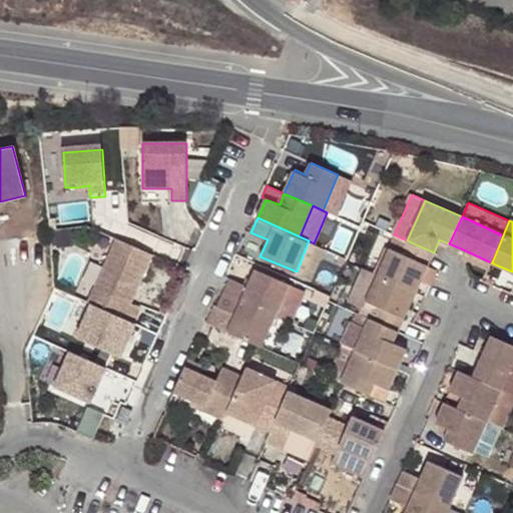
[(25,235),(26,245),(46,244),(45,234),(25,235)]
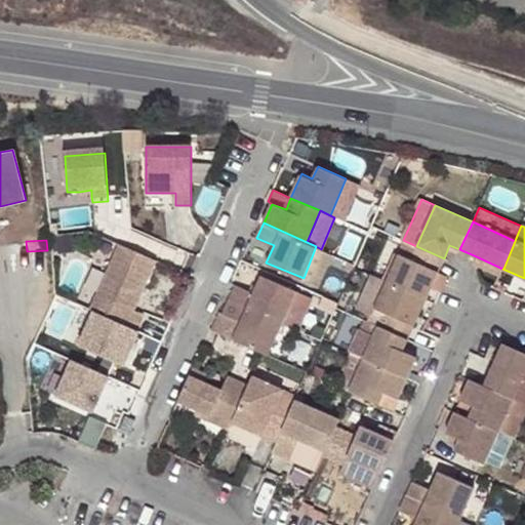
[(156,261),(119,245),(90,311),(93,312),(137,332),(145,317),(134,312),(156,261)]
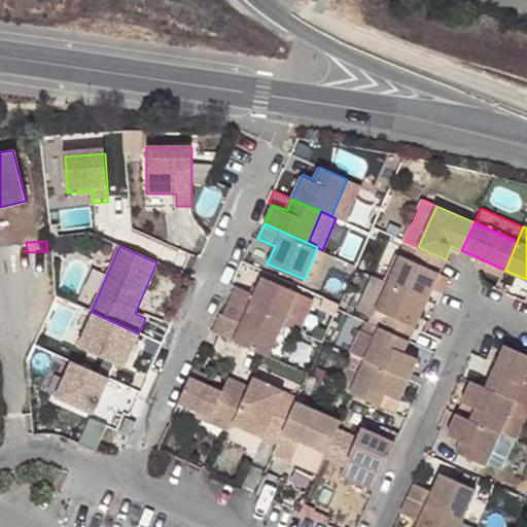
[(317,247),(305,279),(319,285),(331,254),(322,250),(317,247)]
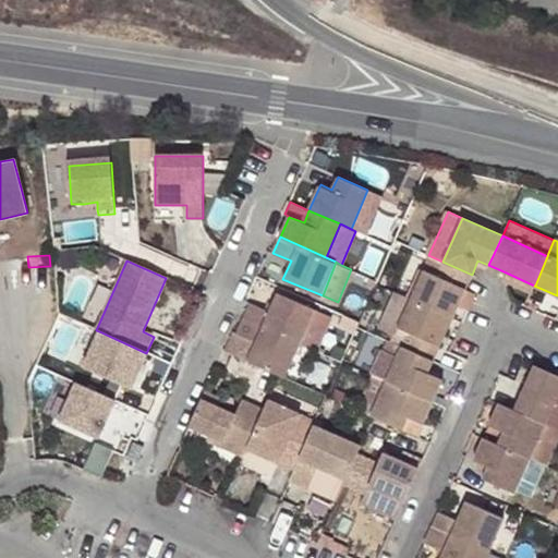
[(466,290),(472,275),(443,262),(436,276),(424,273),(412,299),(453,317),(466,290)]
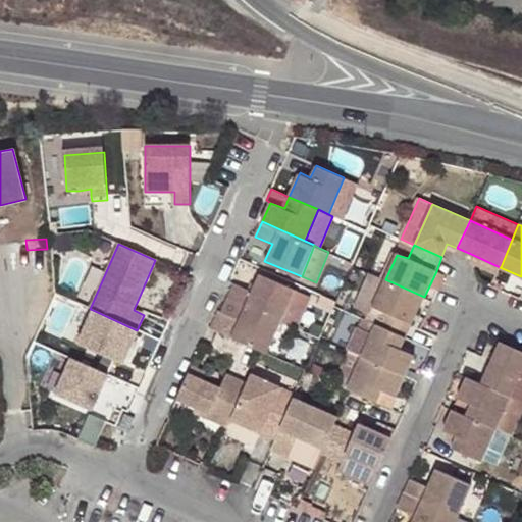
[(371,313),(373,307),(385,279),(370,273),(356,307),(371,313)]
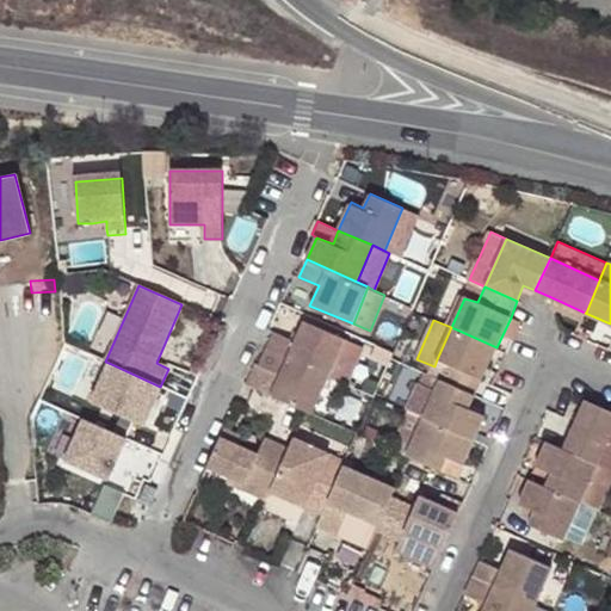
[(329,376),(345,338),(303,321),(295,339),(275,332),(267,349),(329,376)]
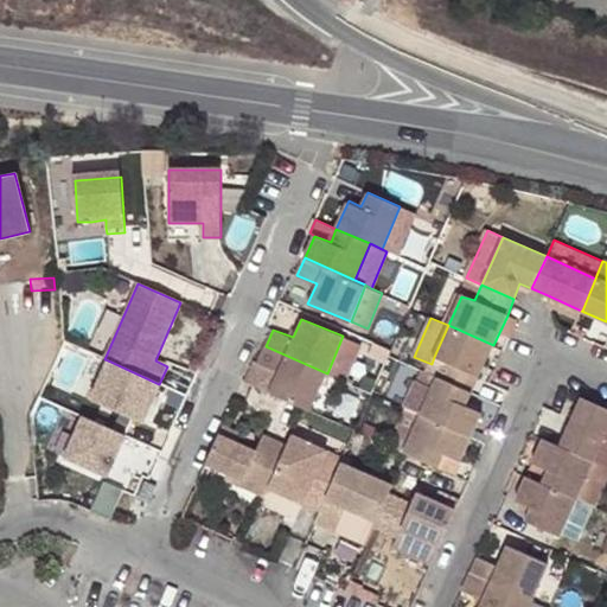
[(448,325),(434,357),(446,362),(439,378),(473,393),(493,345),(448,325)]
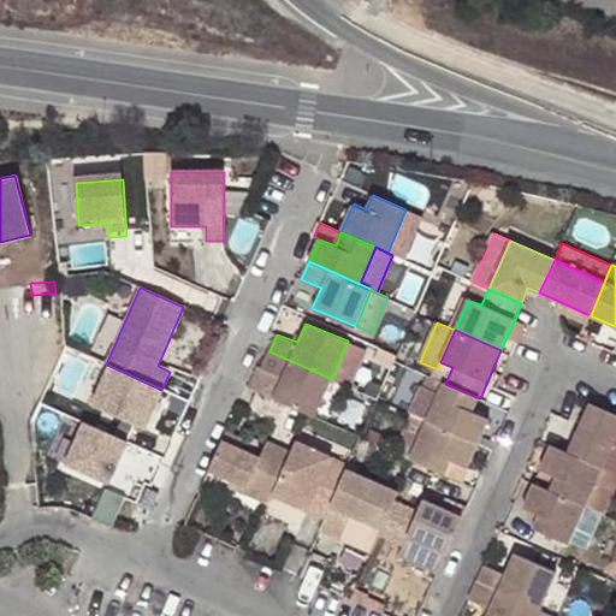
[(365,348),(348,341),(332,379),(349,386),(365,348)]
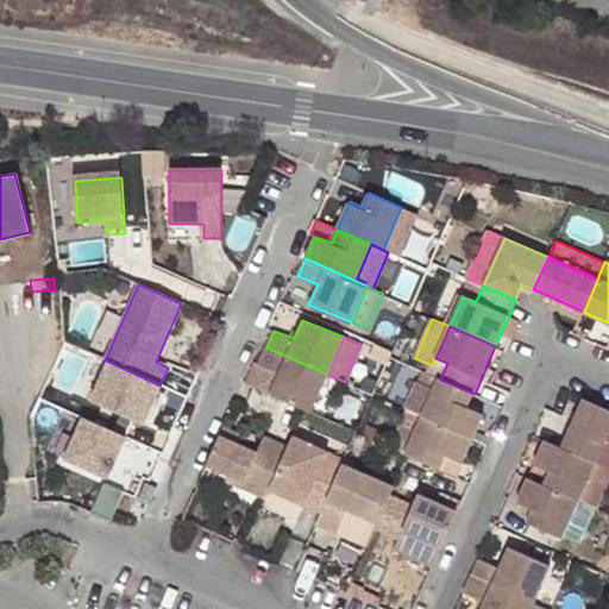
[(328,375),(267,347),(265,350),(321,393),(328,375)]
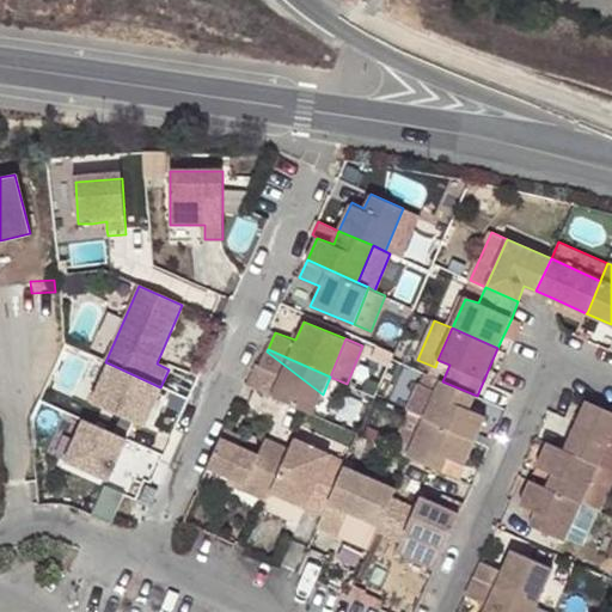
[(262,363),(281,374),(271,395),(308,411),(313,414),(323,395),(267,352),(262,363)]
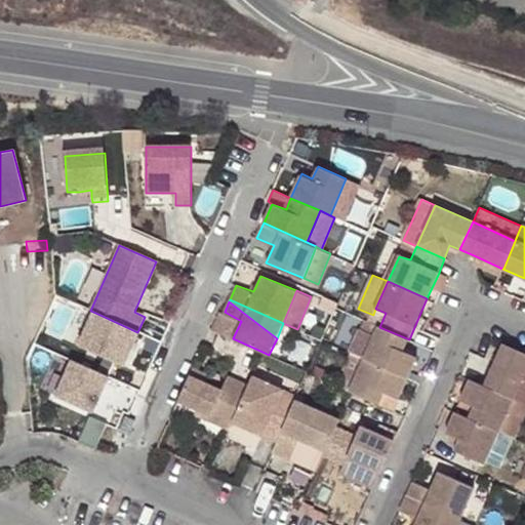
[(137,332),(93,312),(78,347),(123,366),(138,332),(137,332)]
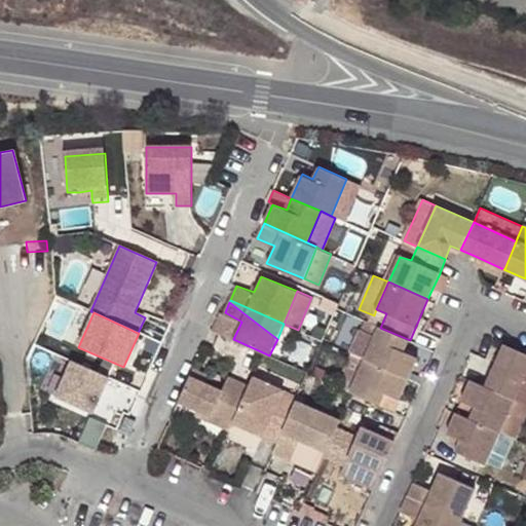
[(353,354),(365,360),(380,328),(367,322),(353,354)]
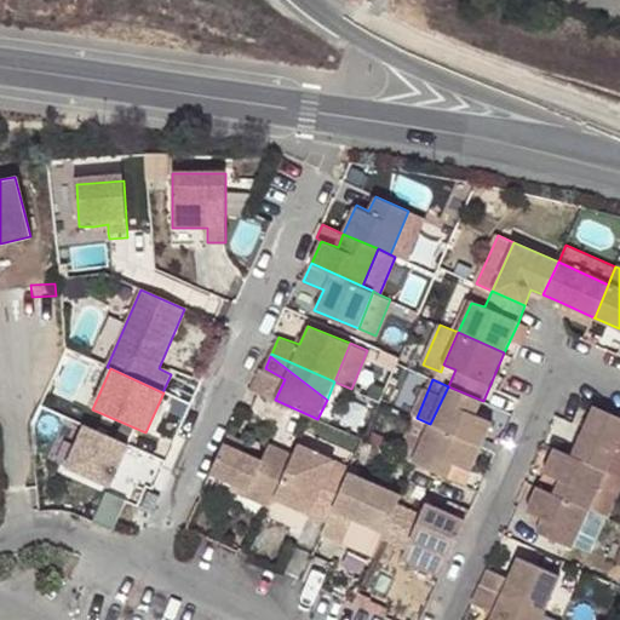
[(483,401),(448,386),(430,424),(482,447),(493,423),(477,415),(483,401)]
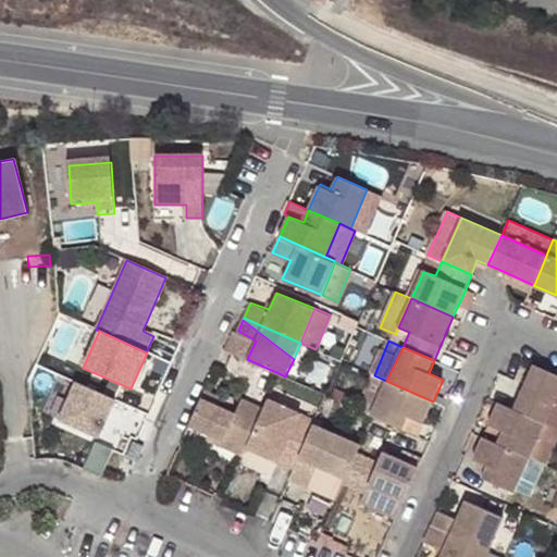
[(516,409),(546,422),(556,395),(556,373),(535,364),(516,409)]
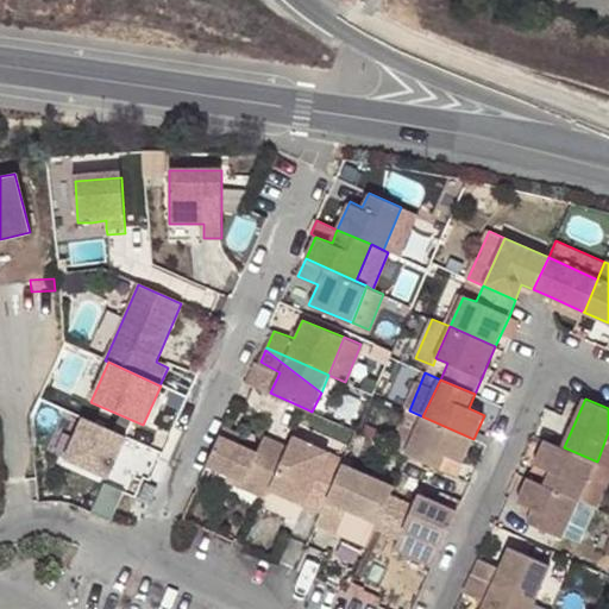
[(390,447),(406,454),(422,416),(409,410),(406,409),(390,447)]
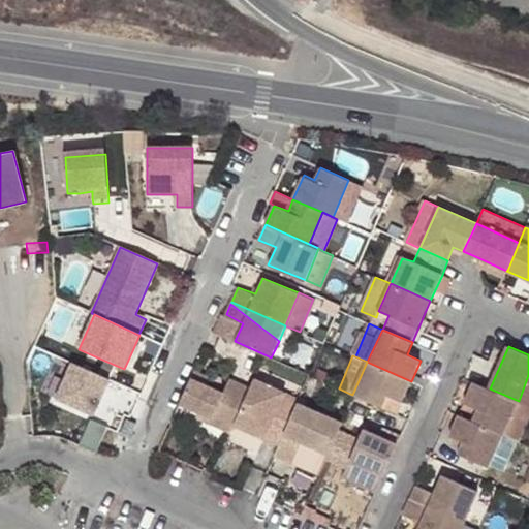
[(402,403),(411,381),(367,362),(352,395),(354,396),(383,408),(387,397),(402,403)]
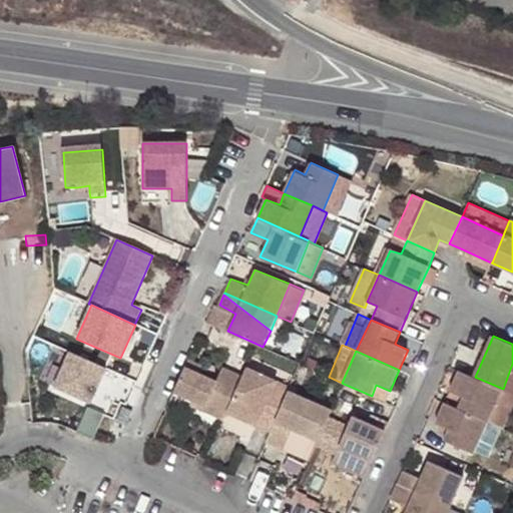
[(105,370),(70,353),(54,387),(90,404),(105,370)]
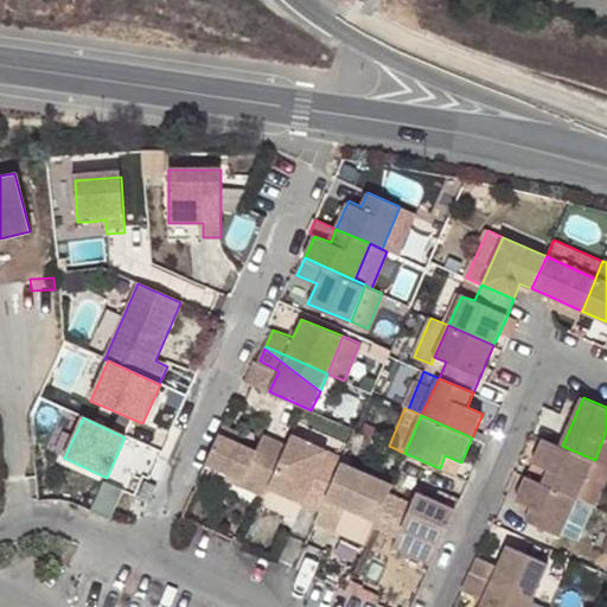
[(225,423),(219,434),(236,440),(241,429),(225,423)]
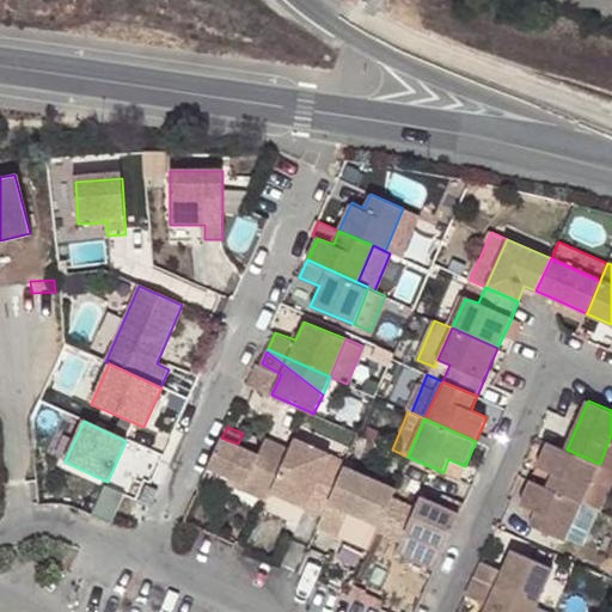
[(248,481),(245,485),(270,497),(273,490),(291,450),(265,439),(259,453),(238,444),(221,438),(209,464),(234,476),(248,481)]
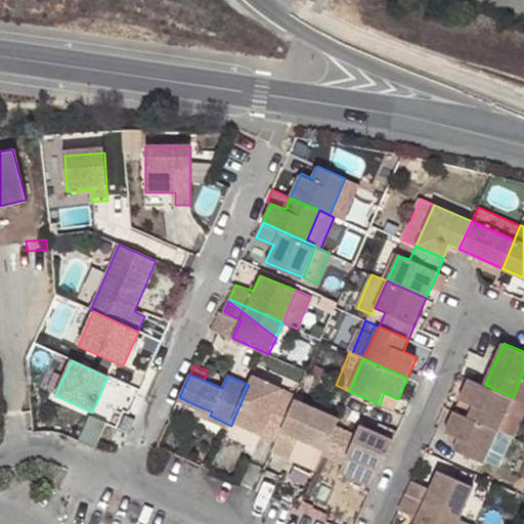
[(249,385),(233,420),(277,438),(295,399),(297,394),(253,376),(249,385)]
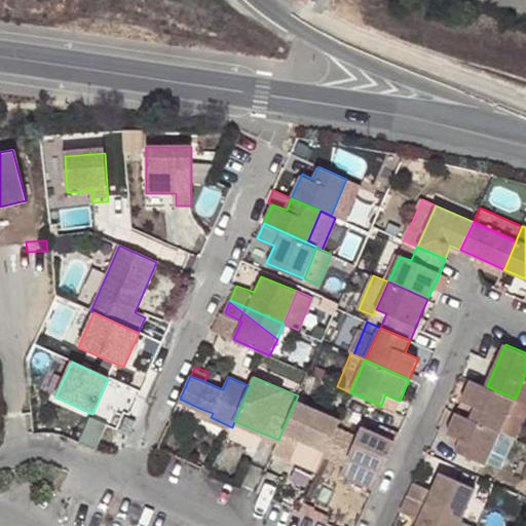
[(487,386),(474,380),(465,400),(478,406),(472,419),(500,433),(517,440),(525,418),(525,403),(516,399),(487,386)]
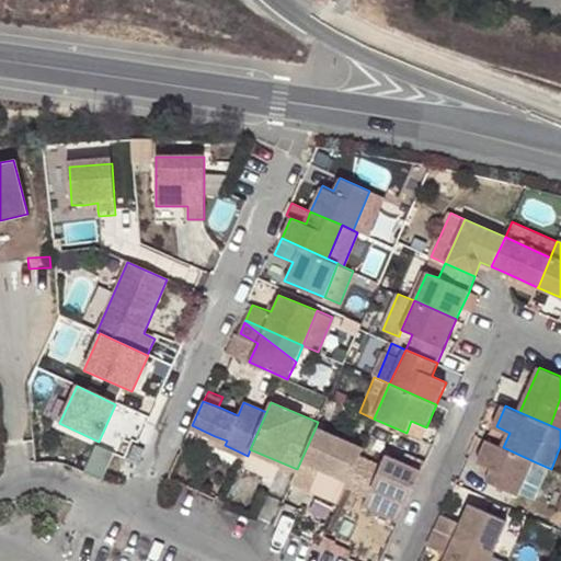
[(421,438),(426,427),(411,421),(407,433),(421,438)]
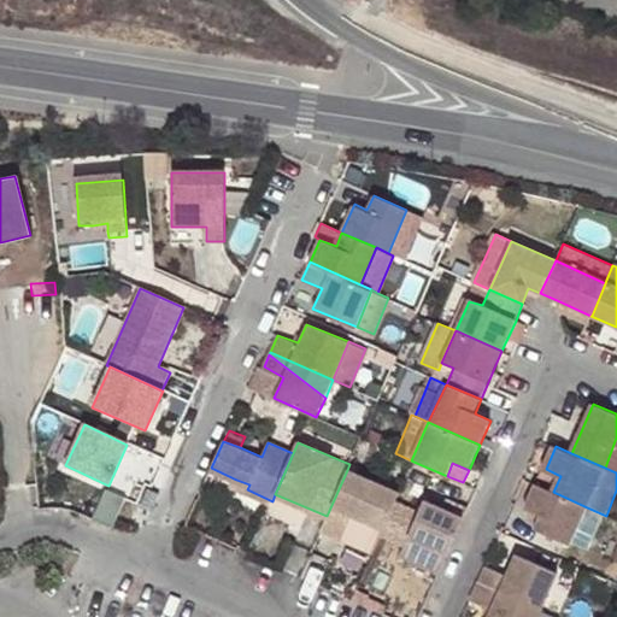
[(395,504),(400,493),(347,470),(327,516),(319,532),(340,540),(351,516),(383,530),(395,504)]
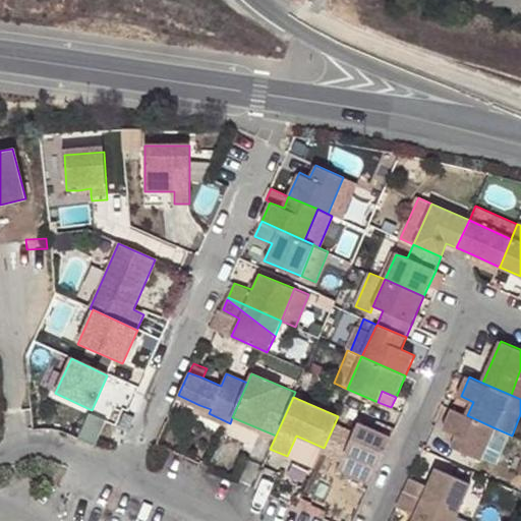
[(197,409),(209,413),(211,409),(199,405),(197,409)]
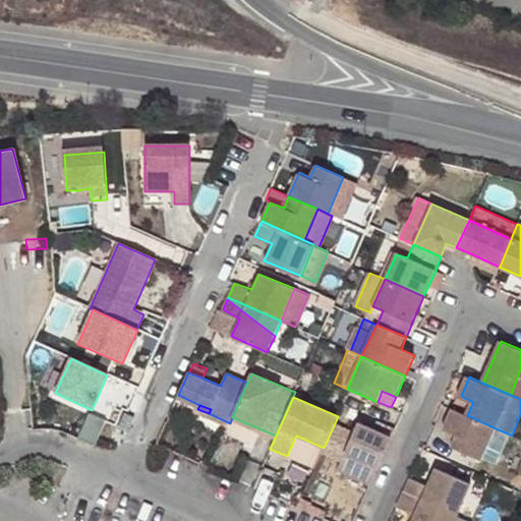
[(454,447),(482,460),(496,428),(467,415),(454,410),(446,429),(459,436),(454,447)]
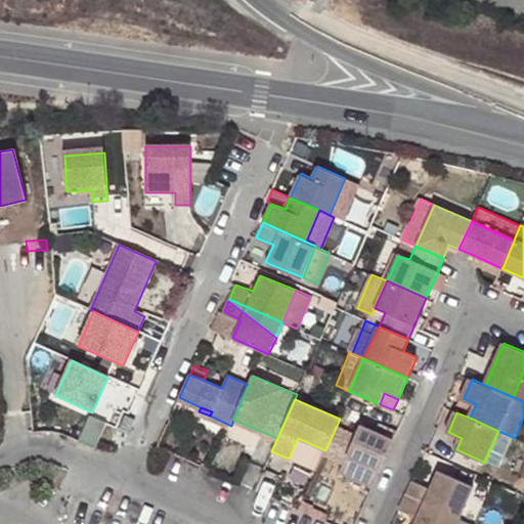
[(136,418),(130,416),(127,413),(120,430),(129,434),(136,418)]
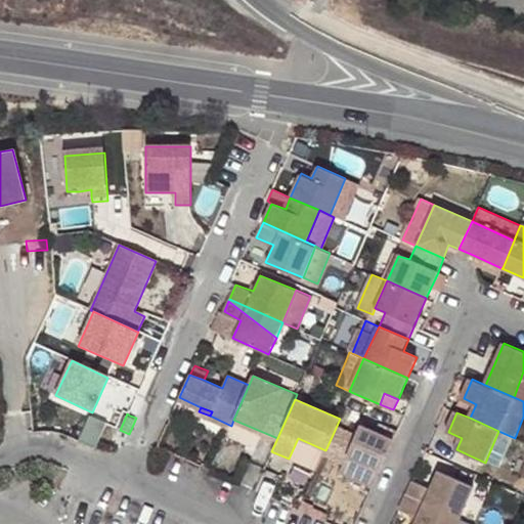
[(106,425),(89,417),(78,441),(94,449),(106,425)]
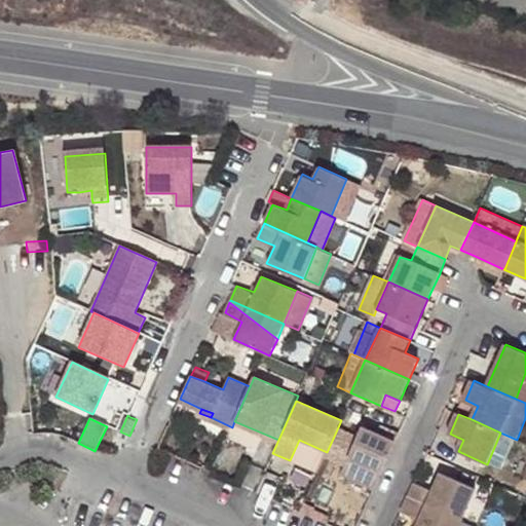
[(345,464),(348,457),(383,473),(400,433),(380,423),(377,434),(363,427),(358,437),(337,429),(327,452),(326,456),(345,464)]
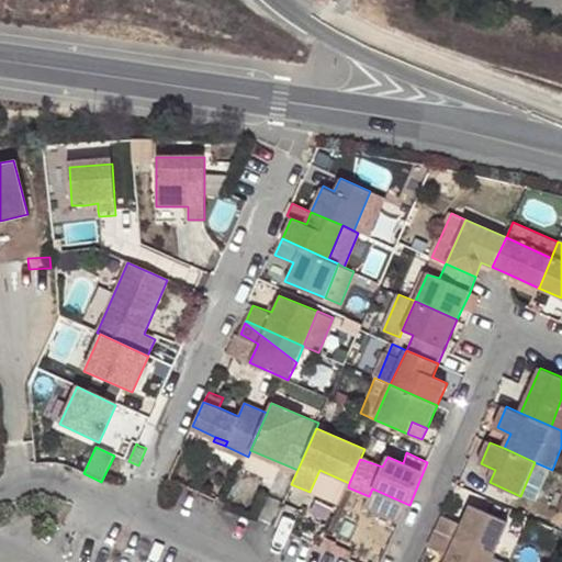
[(348,487),(349,483),(319,470),(310,492),(339,505),(348,487)]
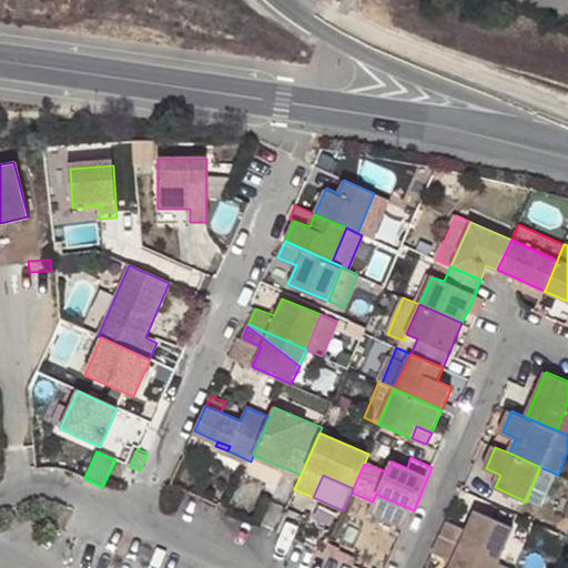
[(407,526),(414,510),(376,494),(373,501),(369,509),(407,526)]
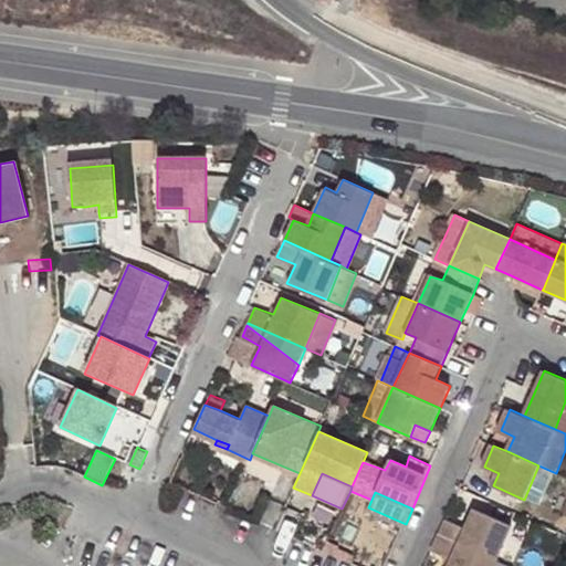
[(474,509),(465,528),(446,520),(439,535),(498,561),(513,526),(474,509)]
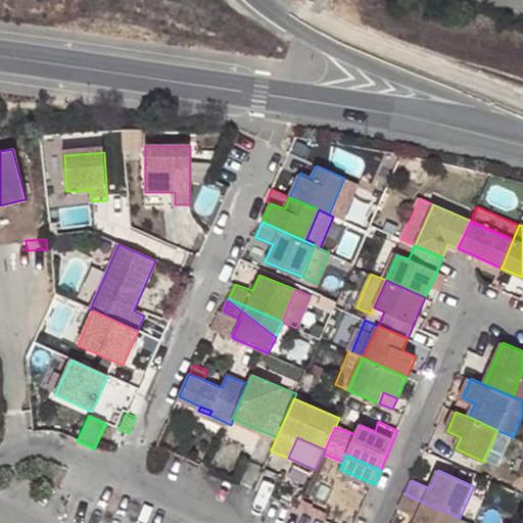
[(458,522),(460,518),(406,494),(398,509),(417,517),(415,522),(458,522)]
